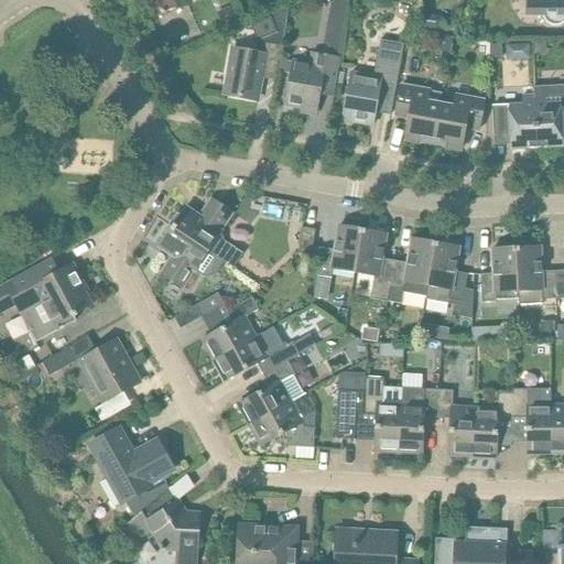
[(143,0),(152,19),(175,8),(171,0),(143,0)]
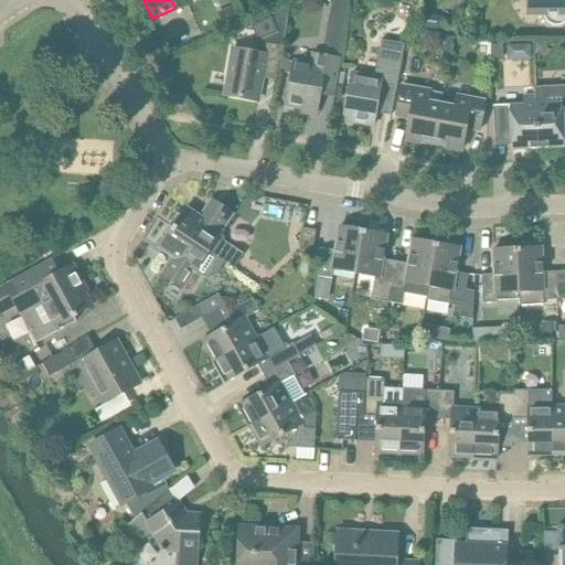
[(343,0),(332,0),(327,34),(344,38),(351,1),(343,0)]
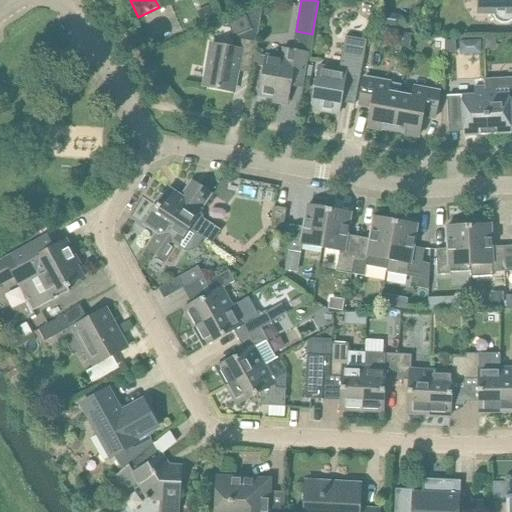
[(511,0),(478,0),(478,12),(493,12),(493,16),(496,21),(501,23),(507,23),(511,20),(511,19),(511,0)]
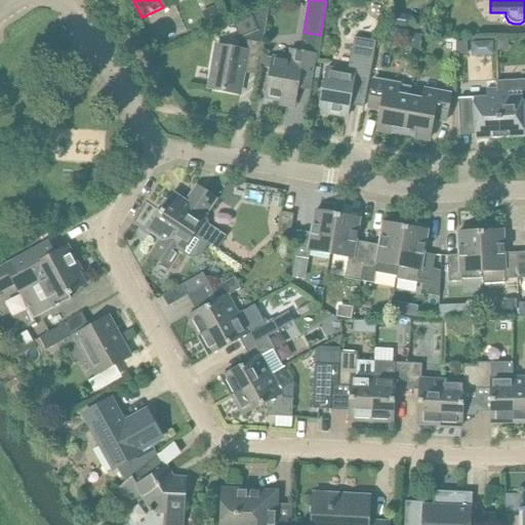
[(204,16),(208,24),(218,18),(213,7),(207,10),(204,16)]
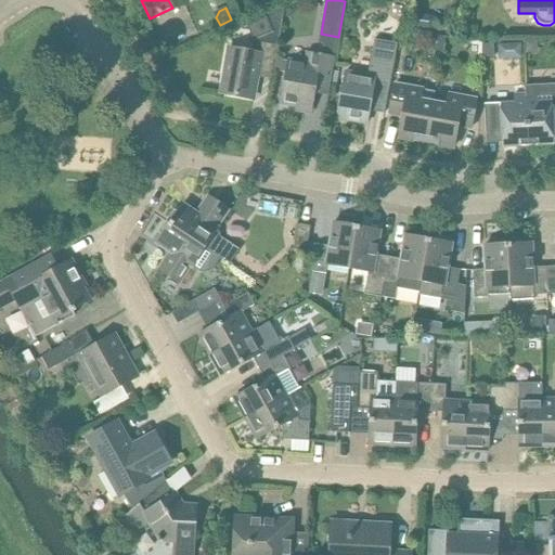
[(253,41),(252,52),(230,49),(221,93),(253,100),(258,71),(272,73),(281,20),(268,16),(243,26),(244,27),(247,27),(253,41)]
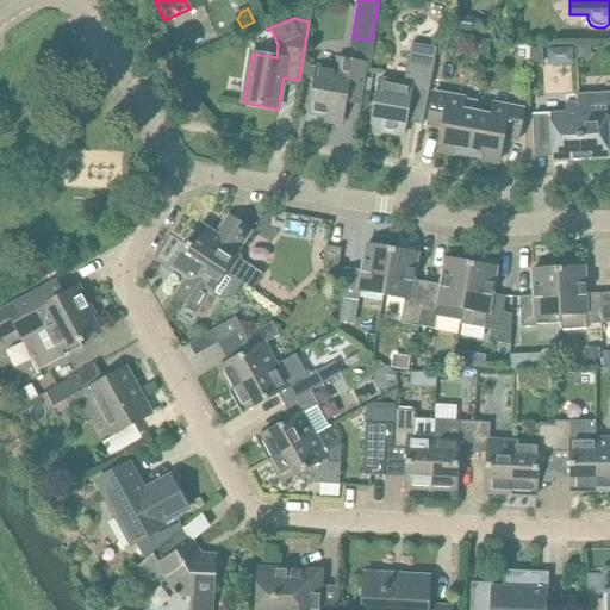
[(429,89),(436,48),(411,44),(404,83),(380,79),(371,131),(404,136),(412,86),(429,89)]
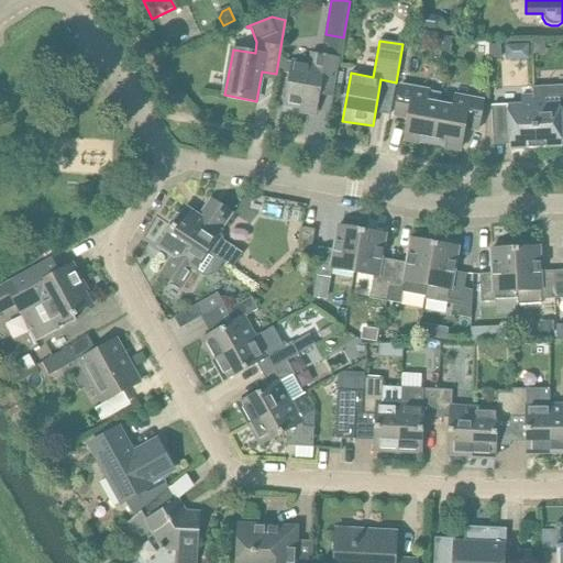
[(547,44),(534,44),(536,55),(547,55),(547,44)]
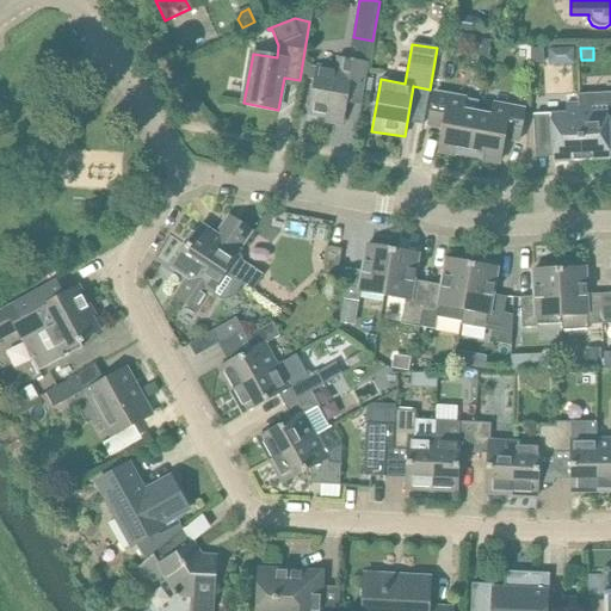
[(573,51),(551,51),(551,66),(573,66),(573,51)]
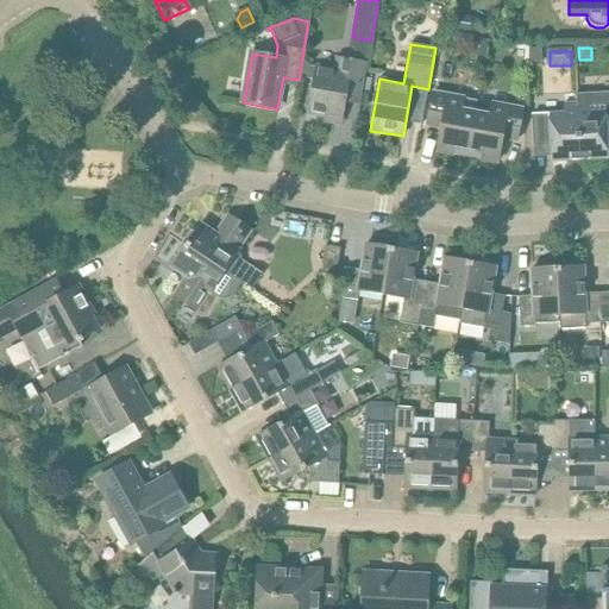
[(542,52),(533,52),(533,67),(542,67),(542,52)]
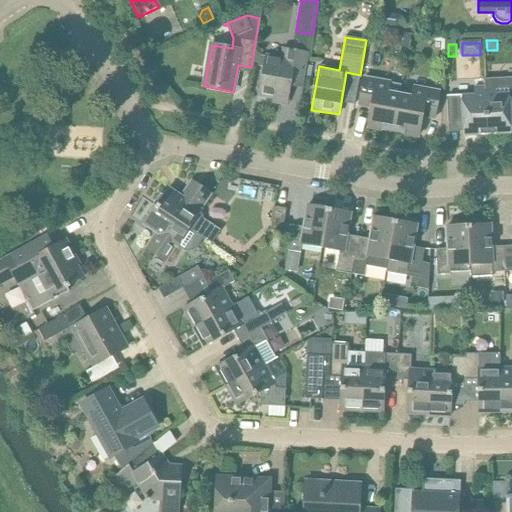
[(302,88),(309,52),(283,48),(281,58),(265,56),(258,96),(273,99),(272,103),(278,104),(279,100),(288,101),(291,86),(302,88)]
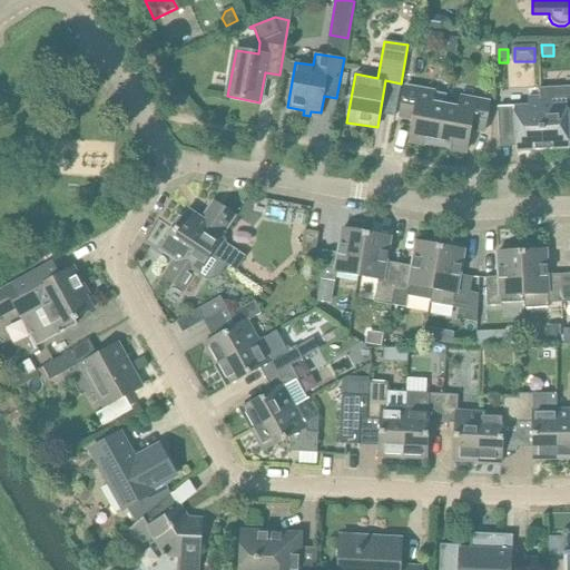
[(409,143),(438,147),(445,106),(432,104),(433,92),(405,87),(400,117),(413,119),(409,143)]
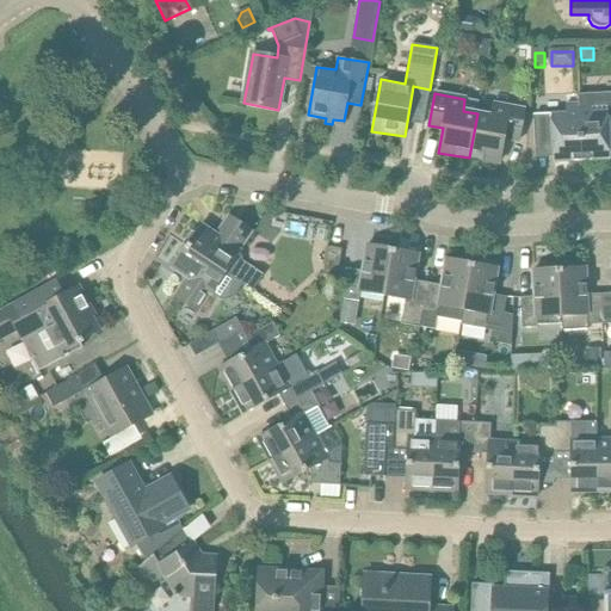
[(610,93),(579,96),(579,104),(581,161),(610,160),(610,153),(610,152),(610,93)]
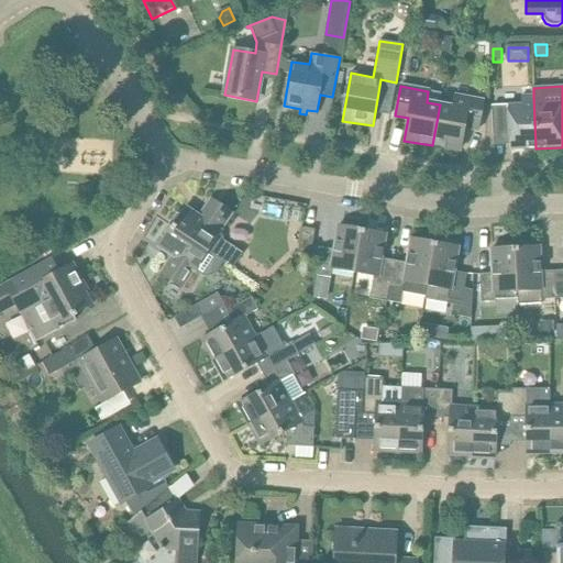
[(440,105),(432,145),(460,151),(464,128),(477,131),(483,101),(455,96),(453,107),(440,105)]
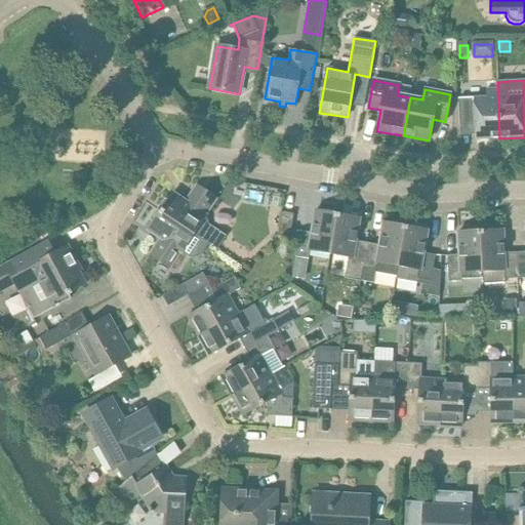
[(475,139),(499,138),(497,89),(486,90),(487,97),(458,99),(459,128),(472,127),(472,131),(475,134),(475,139)]
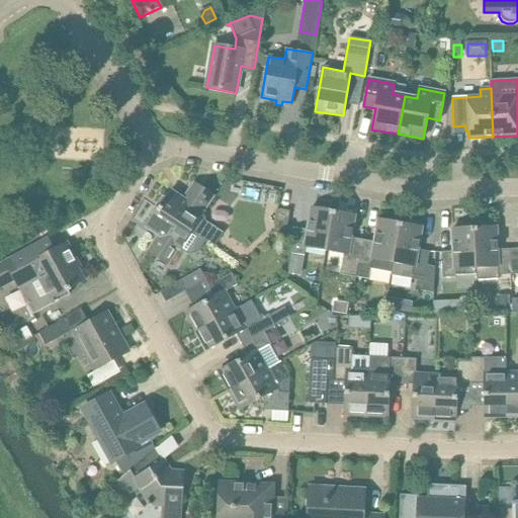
[(158,208),(191,232),(214,247),(224,234),(205,222),(204,213),(202,212),(213,195),(194,183),(183,199),(170,190),(158,208)]
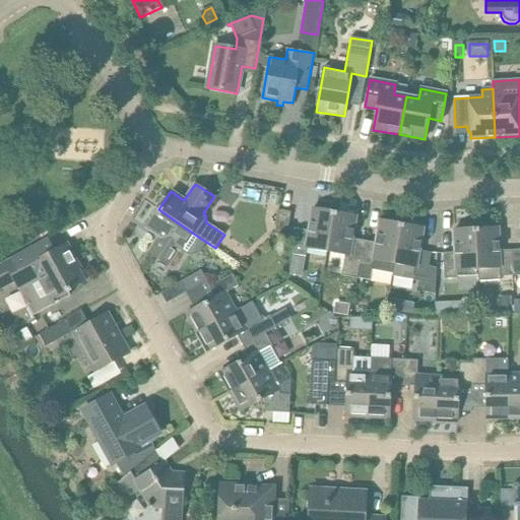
[(290,212),(286,237),(296,238),(293,255),(306,257),(307,249),(327,252),(334,212),(313,208),(312,216),(290,212)]
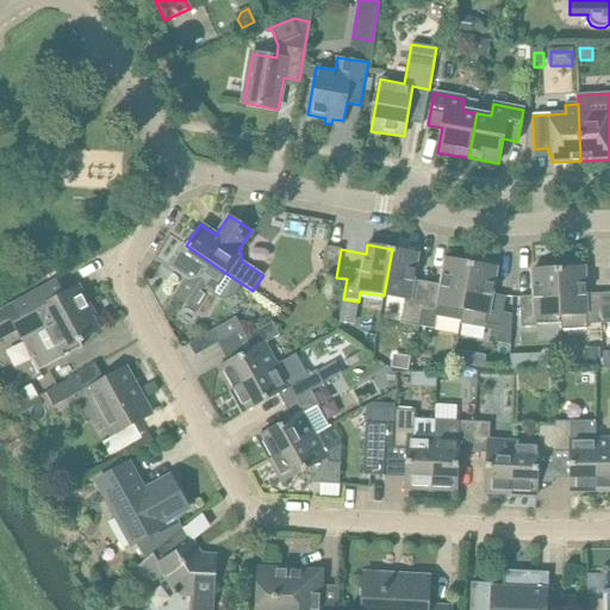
[(225,273),(186,246),(172,267),(187,278),(174,298),(197,312),(210,293),(211,294),(225,273)]
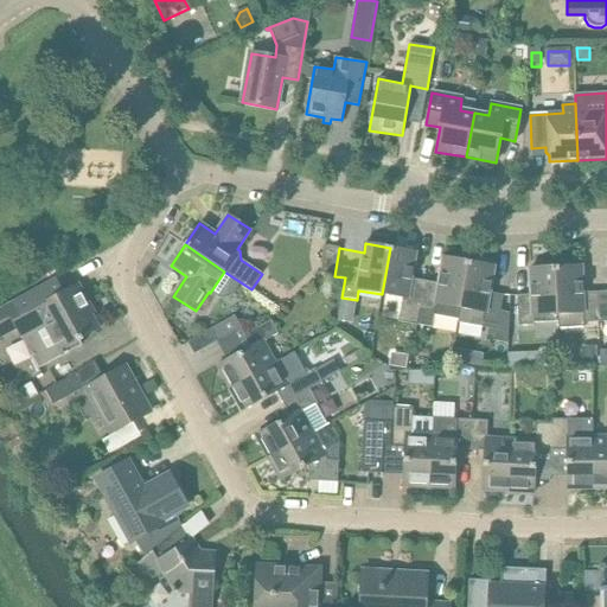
[(320,274),(334,276),(339,248),(325,246),(320,274)]
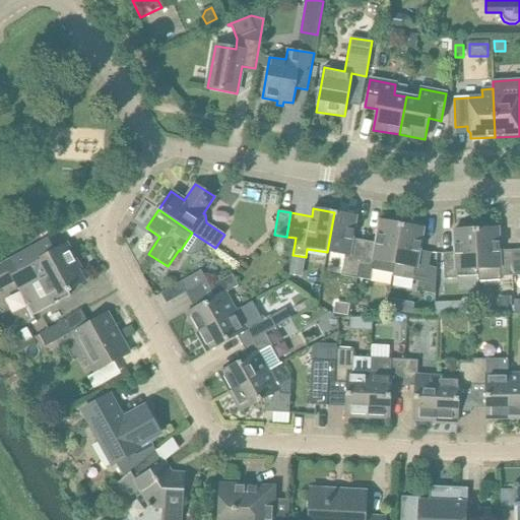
[(344,276),(358,278),(364,241),(351,239),(356,216),(334,212),(327,252),(347,256),(344,276)]
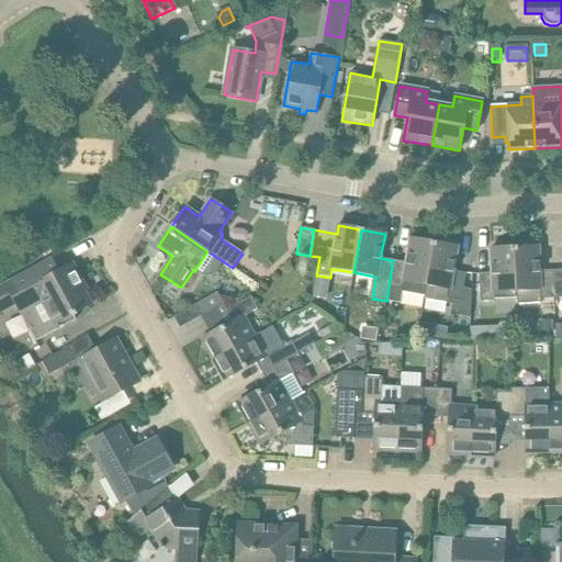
[(386,301),(400,303),(402,292),(425,296),(434,243),(411,238),(406,262),(393,260),(386,301)]
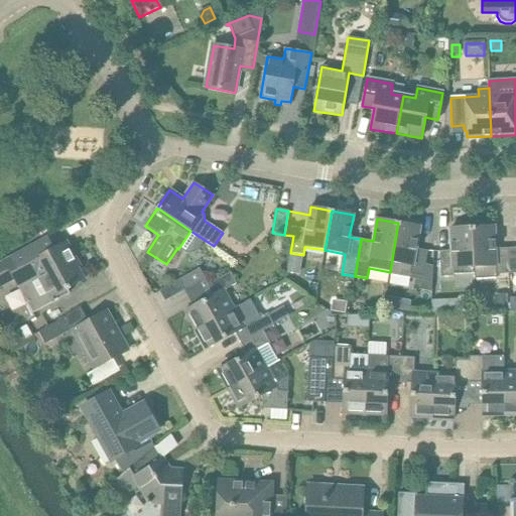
[(420,226),(398,223),(390,272),(389,275),(409,278),(410,274),(423,276),(425,263),(427,251),(416,249),(420,226)]
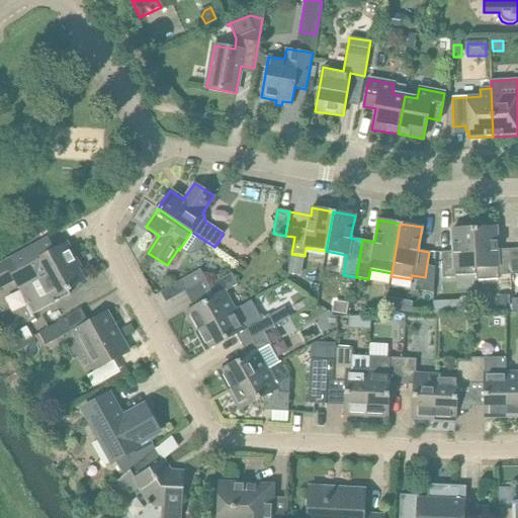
[(499,276),(510,275),(509,249),(497,250),(496,227),(475,228),(477,275),(477,280),(499,279),(499,276)]
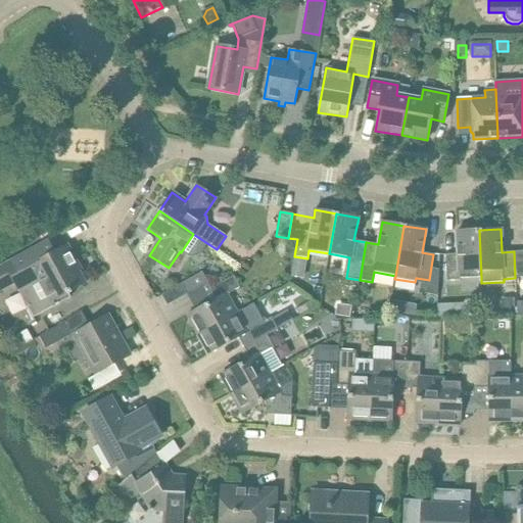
[(481,278),(479,230),(457,231),(458,254),(445,255),(446,281),(461,280),(460,278),(481,278)]
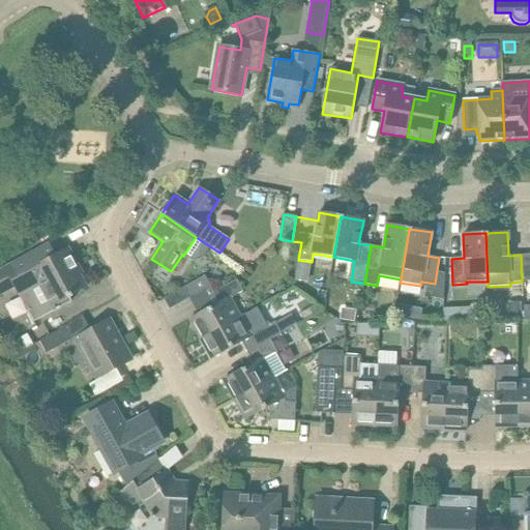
[(83,273),(69,248),(55,256),(49,243),(4,268),(0,270),(0,295),(15,288),(34,322),(71,301),(69,296),(87,287),(80,274),(83,273)]
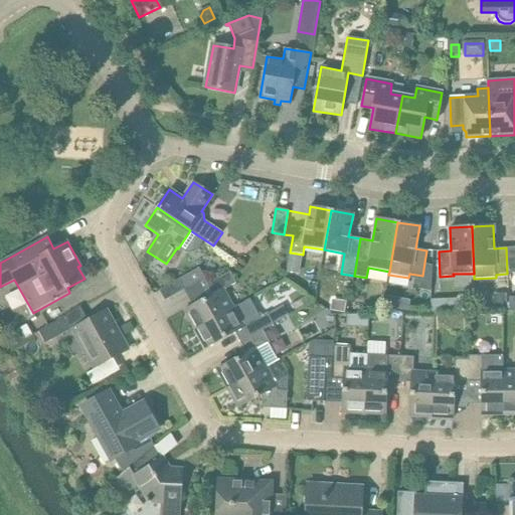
[(514,246),(506,247),(507,274),(514,273),(514,246)]
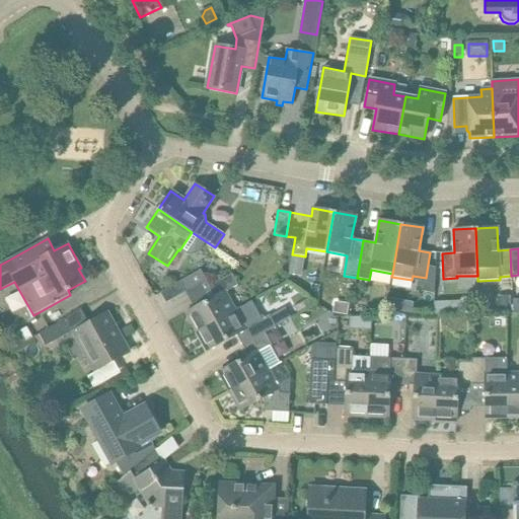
[(426,278),(424,290),(434,292),(436,266),(428,265),(426,278)]
